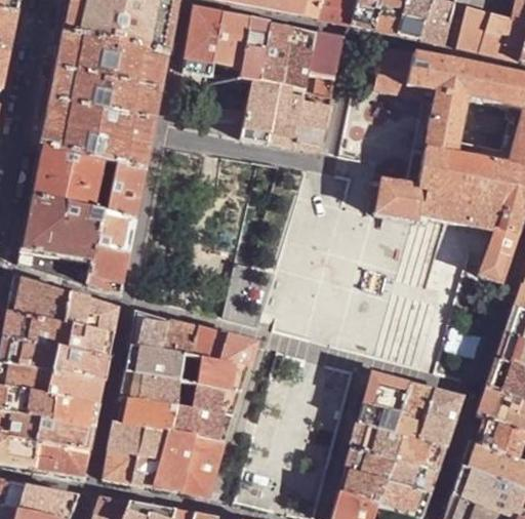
[(0,0),(0,7),(17,11),(18,0),(0,0)]
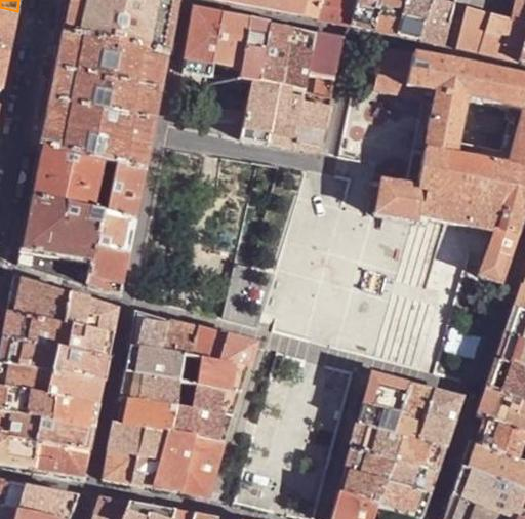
[(169,51),(178,0),(71,0),(69,11),(64,32),(169,51)]
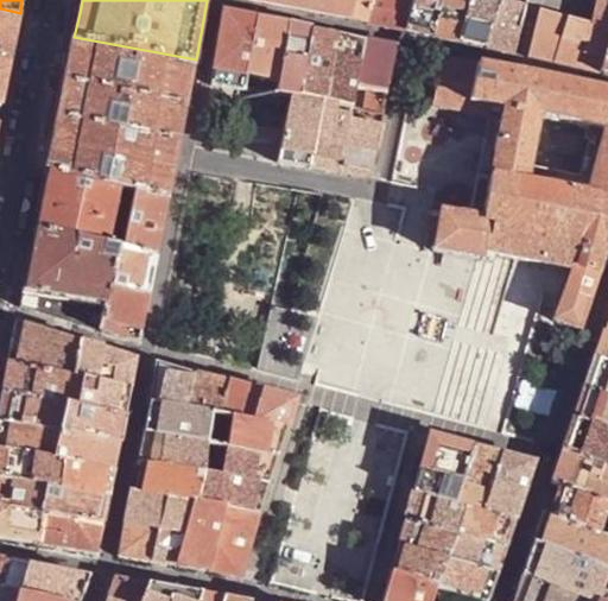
[(278,0),(354,13),(359,14),(369,17),(372,0),(278,0)]
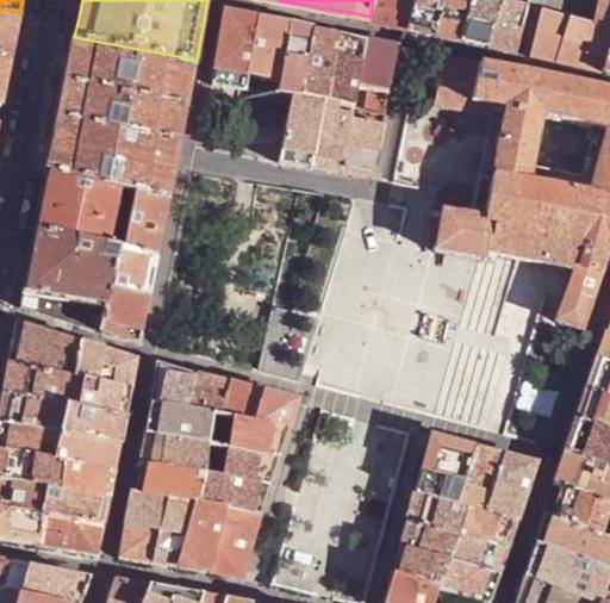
[(373,0),(371,17),(391,22),(410,25),(417,0),(373,0)]
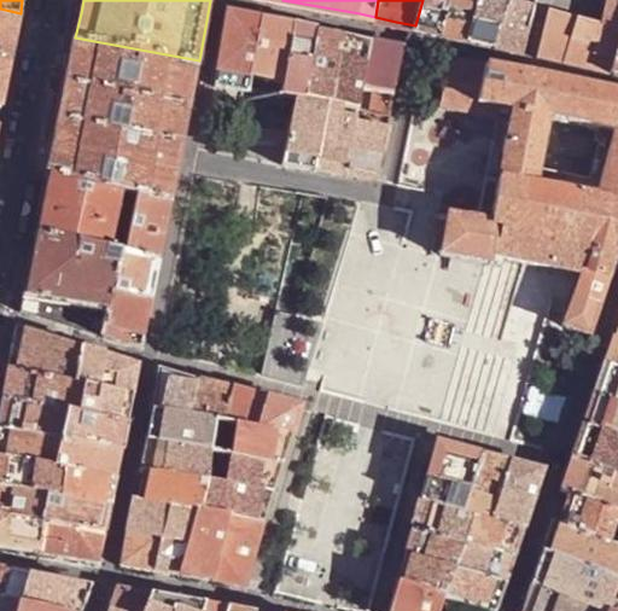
[(426,27),(441,30),(448,0),(423,0),(415,25),(426,27)]
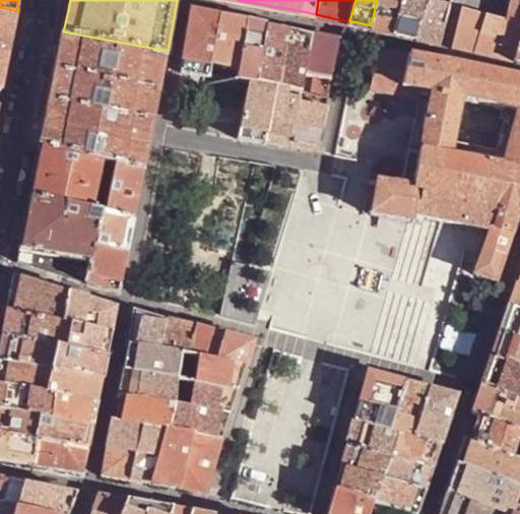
[(383,28),(394,30),(402,0),(377,0),(371,25),(383,28)]
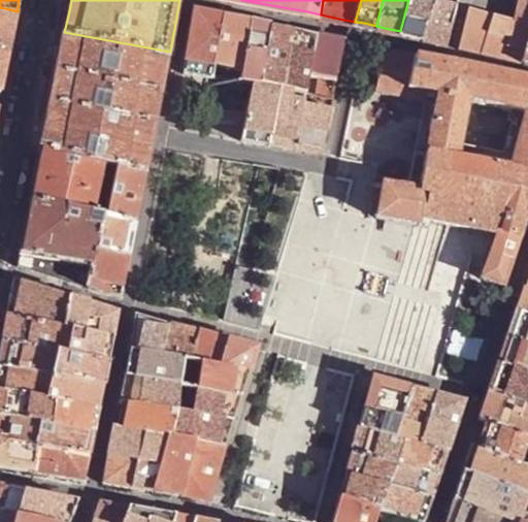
[(408,33),(423,36),(432,0),(408,0),(400,31),(408,33)]
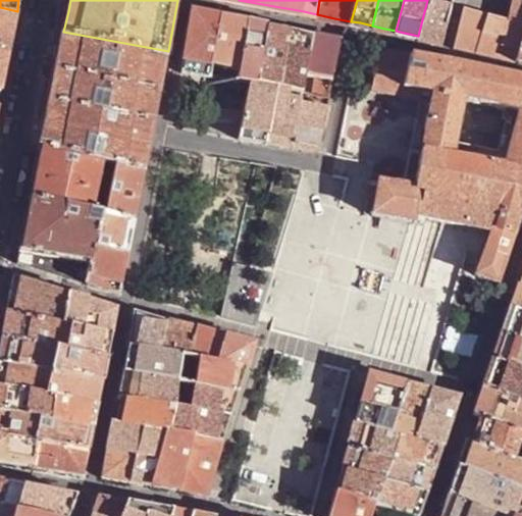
[(428,39),(444,43),(454,1),(450,0),(427,0),(418,36),(428,39)]
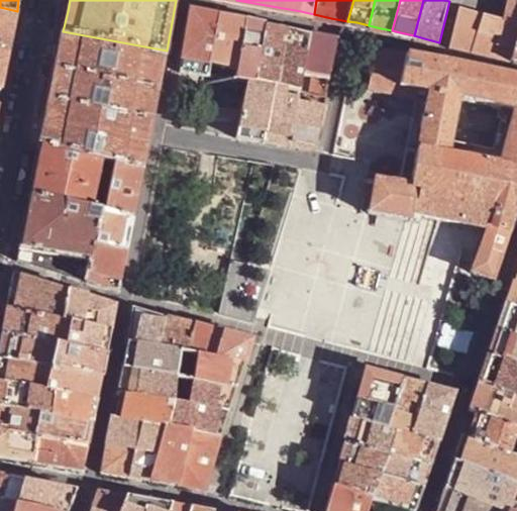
[(507,0),(504,16),(504,17),(516,21),(516,0),(507,0)]
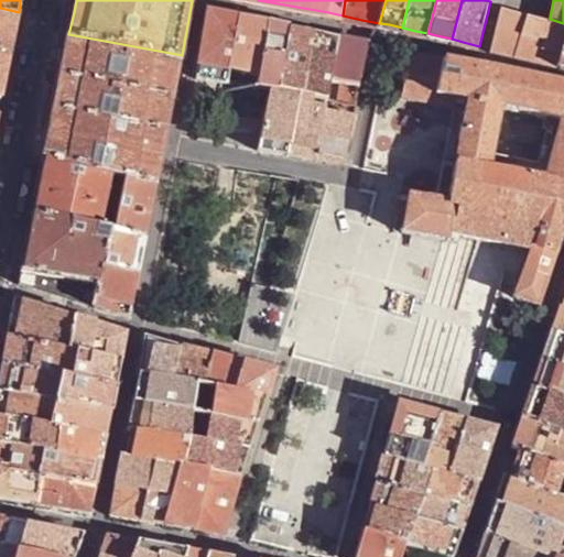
[(491,47),(559,62),(563,46),(563,23),(550,19),(550,18),(502,4),(491,47)]
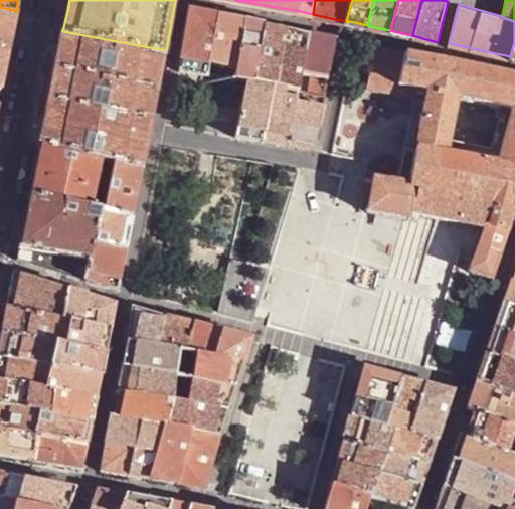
[(0,43),(9,46),(17,11),(0,7),(0,43)]
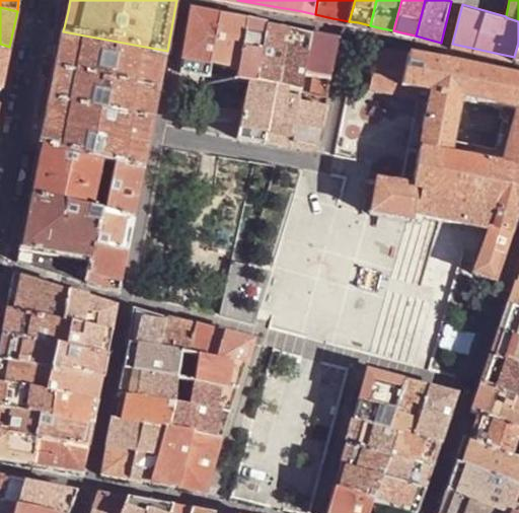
[(212,58),(221,12),(192,7),(186,41),(180,67),(209,71),(212,58)]
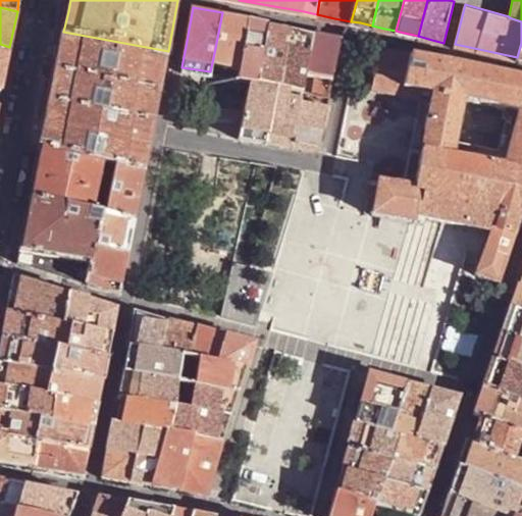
[(222,12),(213,58),(241,62),(249,17),(236,14),(222,12)]
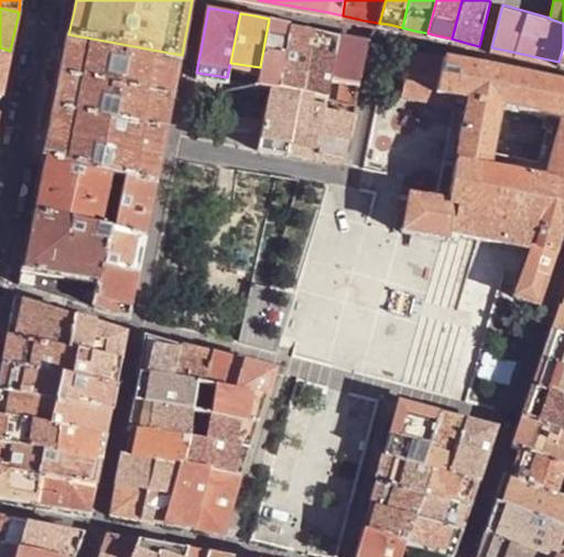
[(280,21),(269,19),(260,67),(259,82),(271,84),(272,82),(280,84),(291,22),(280,21)]
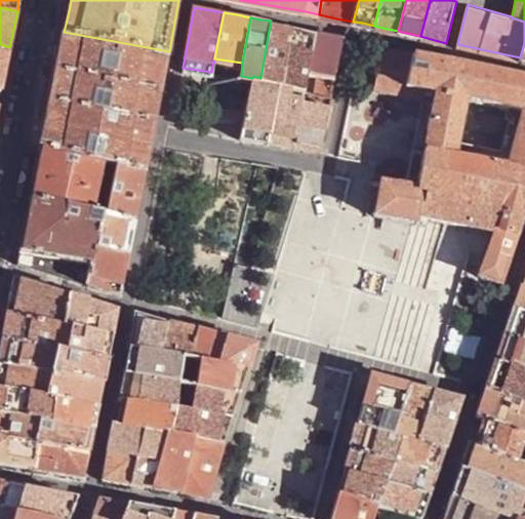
[(282,24),(271,21),(260,78),(278,81),(282,82),(293,26),(282,24)]
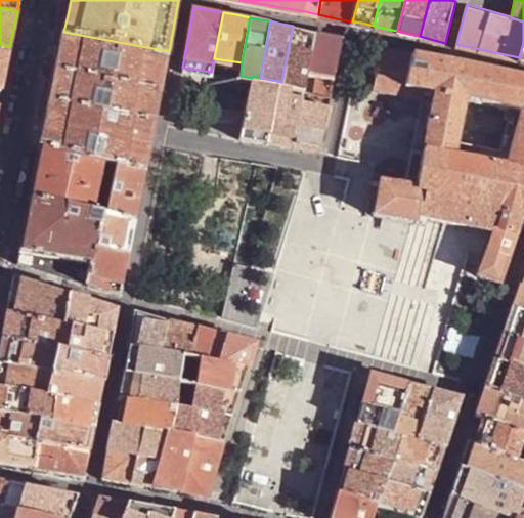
[(293,26),(281,82),(292,85),(303,87),(314,30),(302,28),(293,26)]
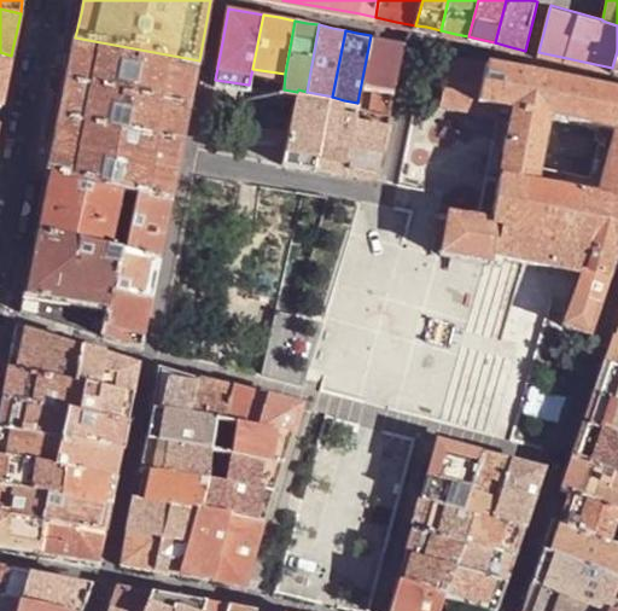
[(371,35),(357,103),(391,110),(391,102),(406,42),(389,39),(371,35)]
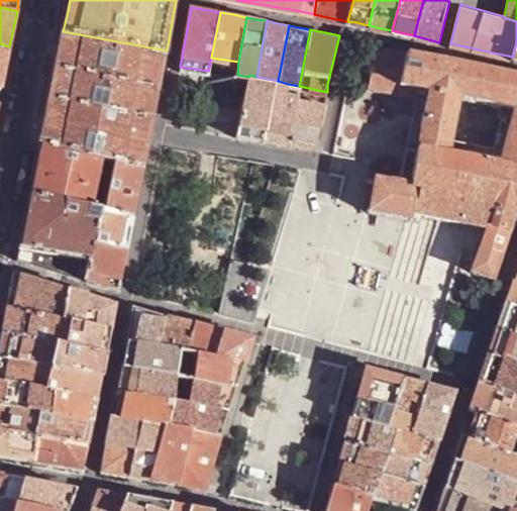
[(59,53),(56,68),(159,87),(167,50),(63,31),(59,53)]
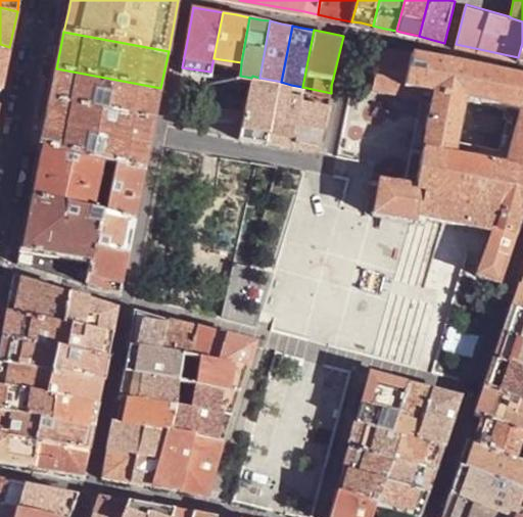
[(9,47),(0,44),(0,88),(1,89),(9,47)]
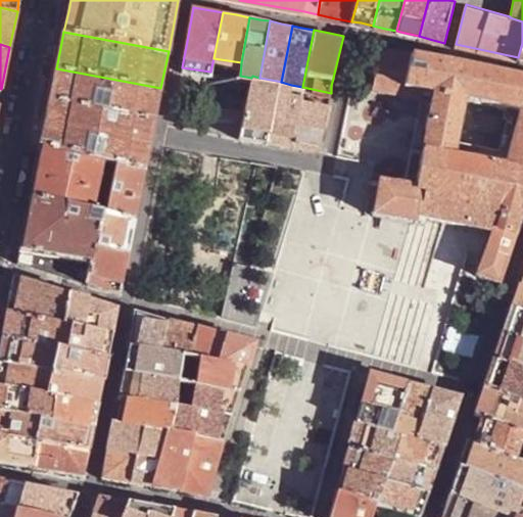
[(380,176),(373,208),(418,218),(419,213),(484,227),(471,268),(498,277),(522,205),(522,72),(382,44),(373,86),(422,96),(432,98),(415,183),(405,181),(380,176)]
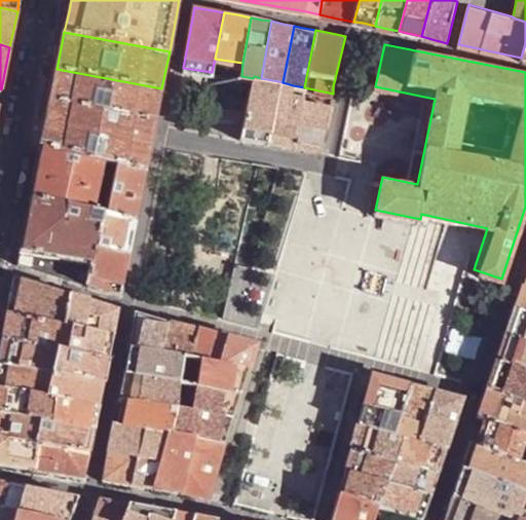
[(52,87),(50,100),(155,120),(161,88),(57,69),(52,87)]
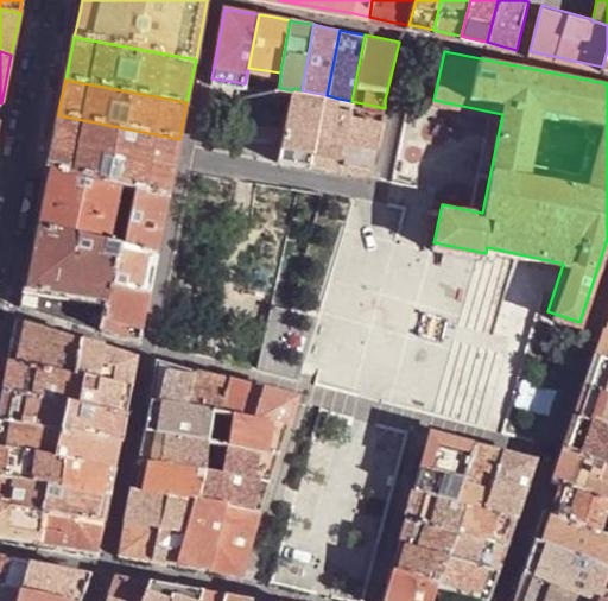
[(279,156),(311,160),(322,94),(302,90),(293,88),(292,90),(279,156)]
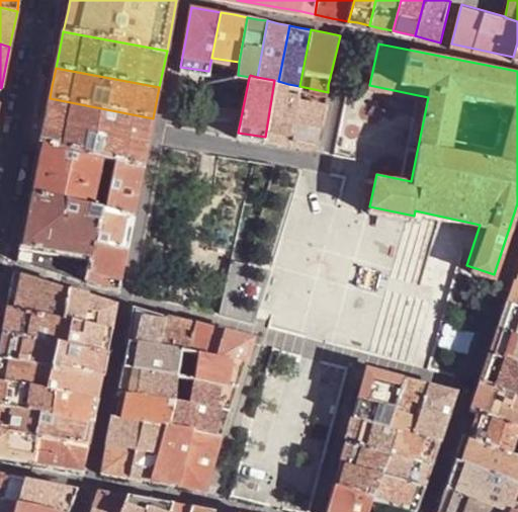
[(265,137),(290,141),(297,95),(286,93),(288,84),(278,81),(274,80),(265,137)]
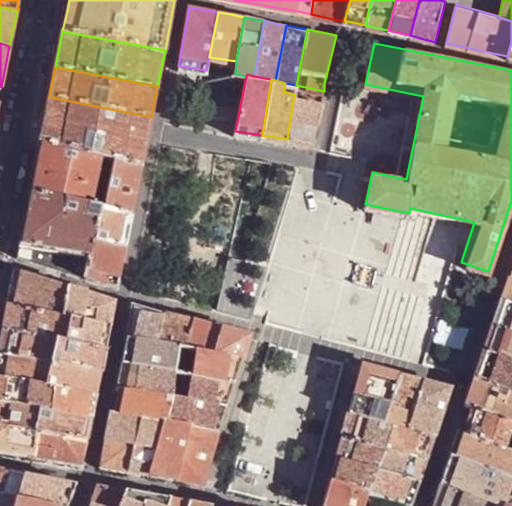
[(294,94),(287,139),(314,144),(325,101),(322,101),(324,91),(296,85),(294,94)]
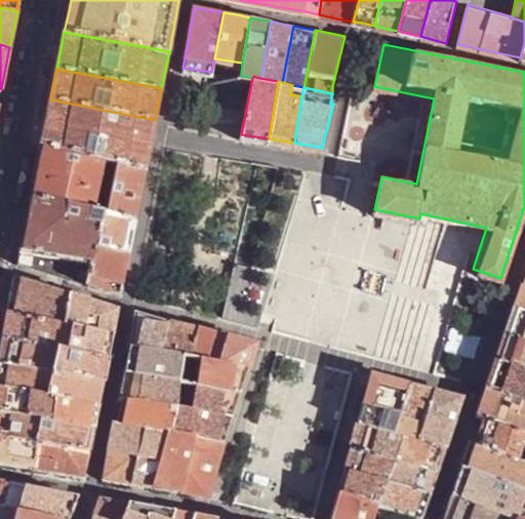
[(406,182),(416,184),(434,98),(423,96),(410,161),(406,182)]
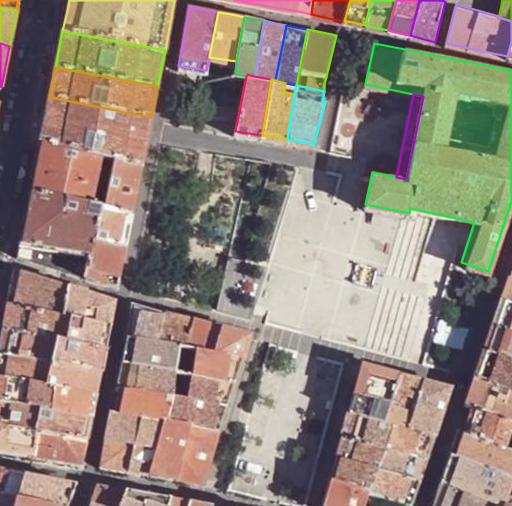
[(43,124),(40,142),(101,154),(113,157),(142,162),(151,117),(49,97),(43,124)]
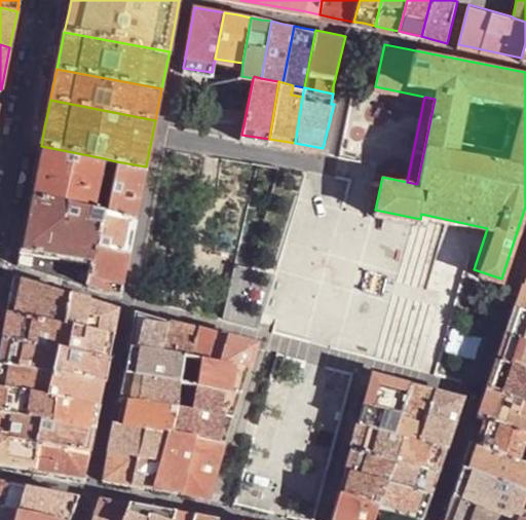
[(35,177),(31,195),(94,209),(104,158),(41,146),(35,177)]
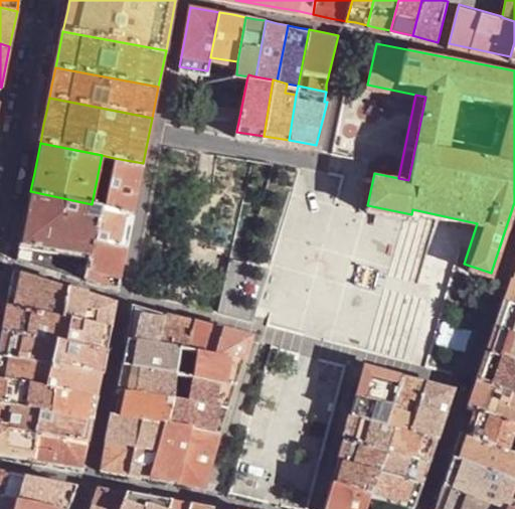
[(104,206),(133,212),(139,185),(143,163),(114,158),(104,206)]
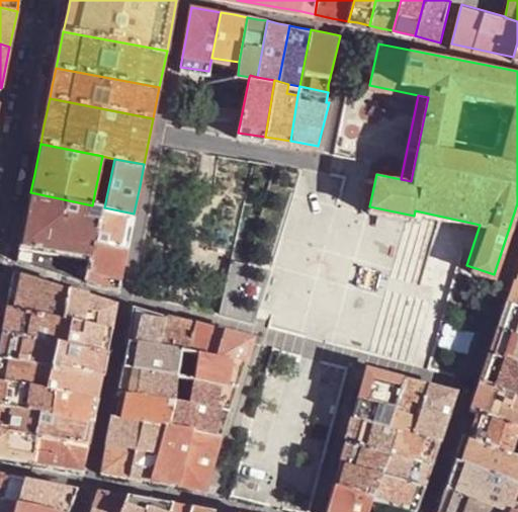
[(20,240),(19,245),(89,254),(93,239),(99,206),(92,205),(30,192),(26,214),(20,240)]
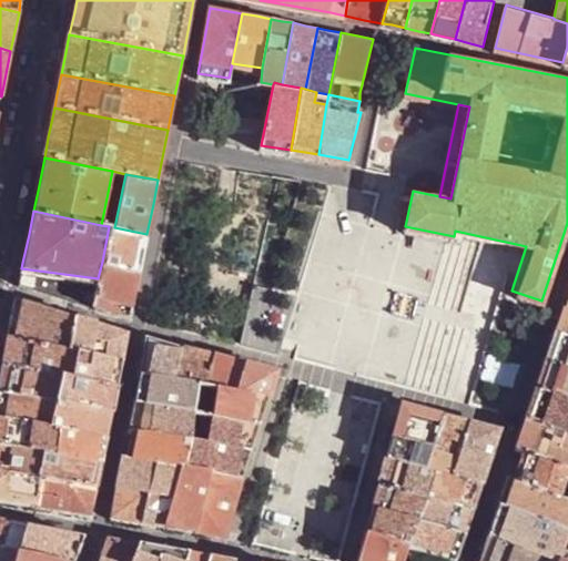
[(144,247),(146,234),(114,227),(109,226),(102,262),(140,272),(144,247)]
